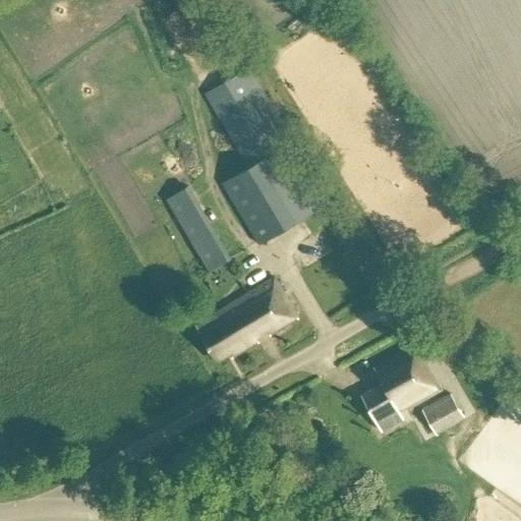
[(205,95),(247,168),(222,183),(258,245),(330,204),(248,68),(205,95)]
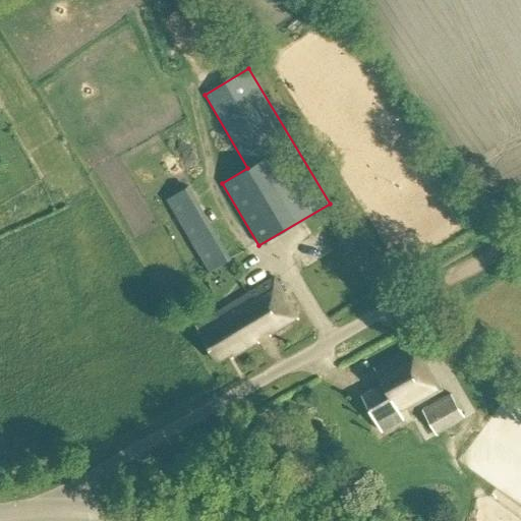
[(184,187),(166,197),(209,272),(228,261),(184,187)]
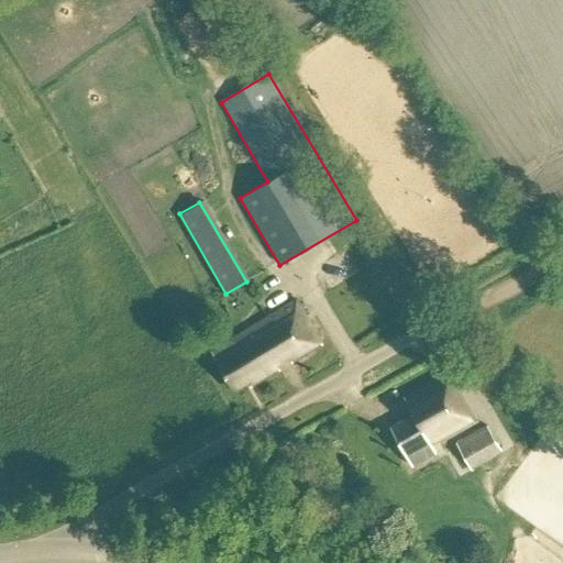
[(291,363),(321,344),(296,300),(211,352),(233,392),(249,382),(252,387),(279,370),(277,366),(288,359),(291,363)]
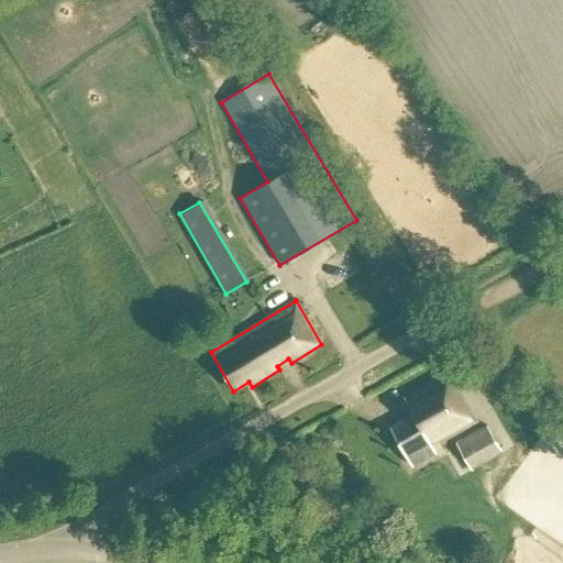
[(406,400),(405,400),(414,415),(390,428),(412,466),(437,453),(432,446),(477,422),(450,373),(405,398),(406,400)]
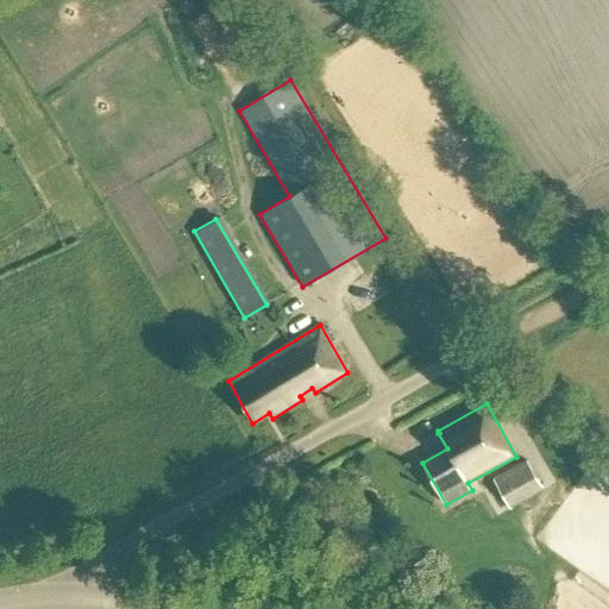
[(510,510),(545,491),(527,460),(493,479),(510,510)]
